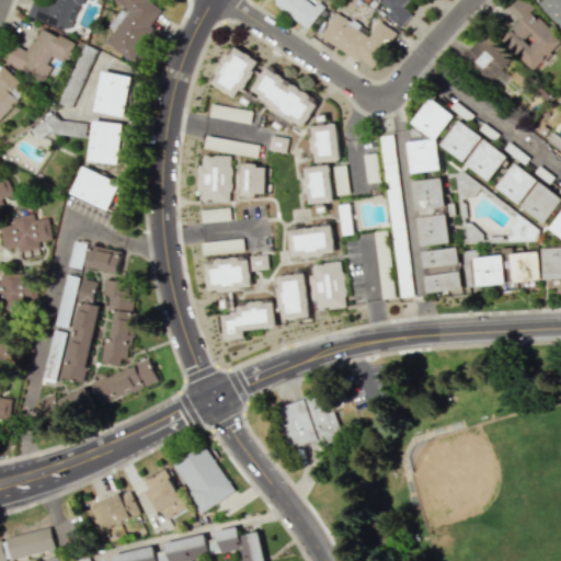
[(33,0),(27,14),(66,31),(78,3),(82,6),(84,0),(33,0)]
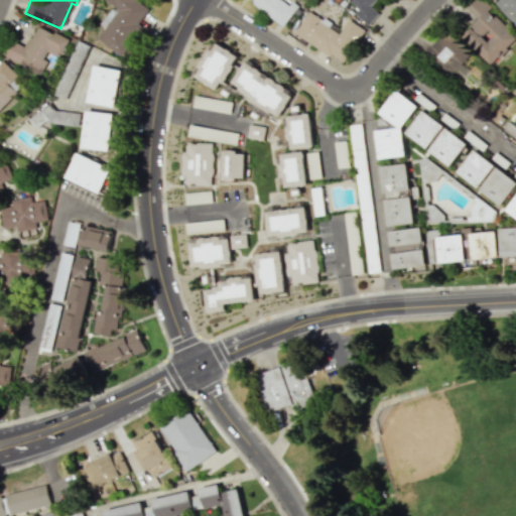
[(103,0),(113,7),(101,24),(105,27),(97,38),(121,55),(155,7),(144,0),(103,0)]
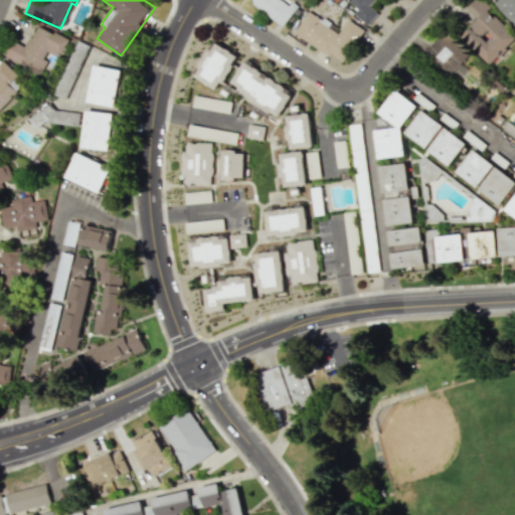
[(248,0),(283,27),(299,6),(293,1),(290,4),(284,0),(248,0)]
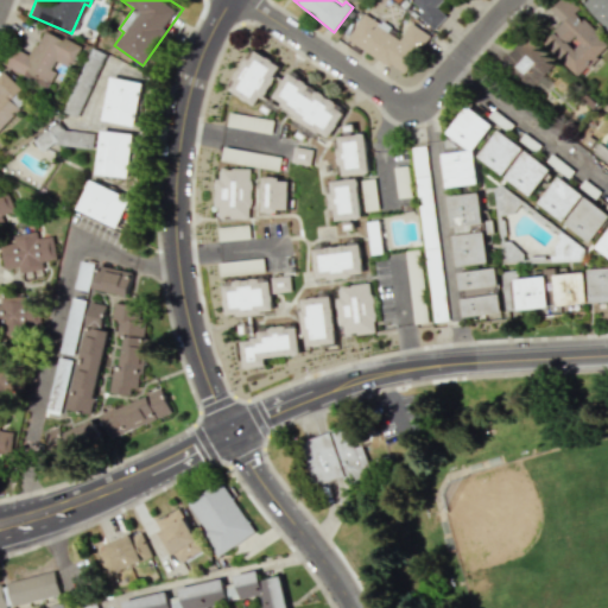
[(443,0),(412,0),(423,10),(417,16),(434,30),(447,16),(437,8),(443,0)]
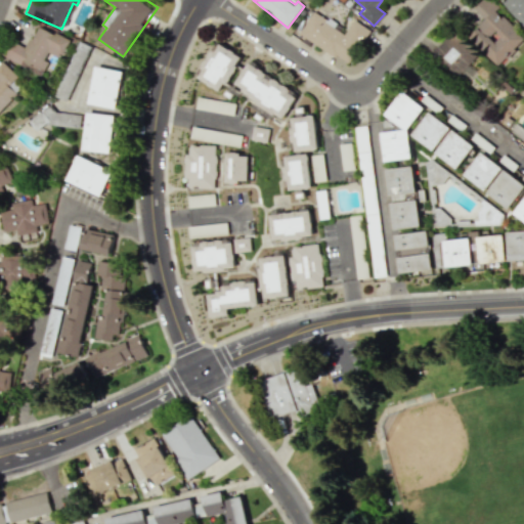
[(468,36),(497,64),(506,56),(508,57),(516,49),(514,47),(523,37),(514,27),(515,26),(505,15),(503,16),(495,9),(498,5),(493,0),(482,0),(476,6),(486,16),(468,36)]
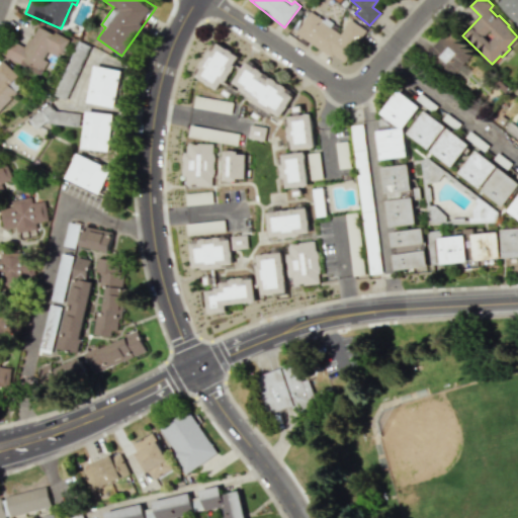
[(517,24),(496,0),(517,0),(517,24)]
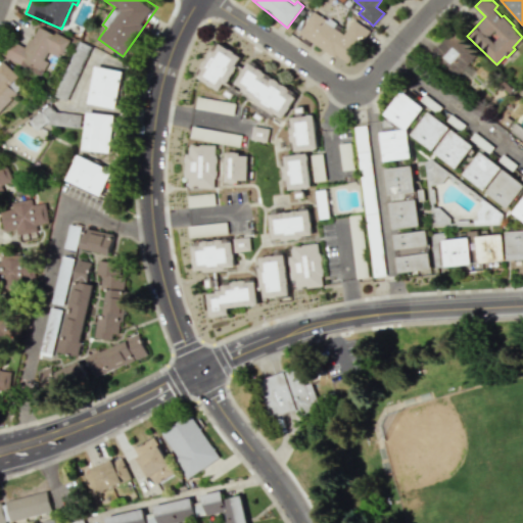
[(298,34),(347,64),(370,30),(353,19),(344,33),(312,12),(298,34)]
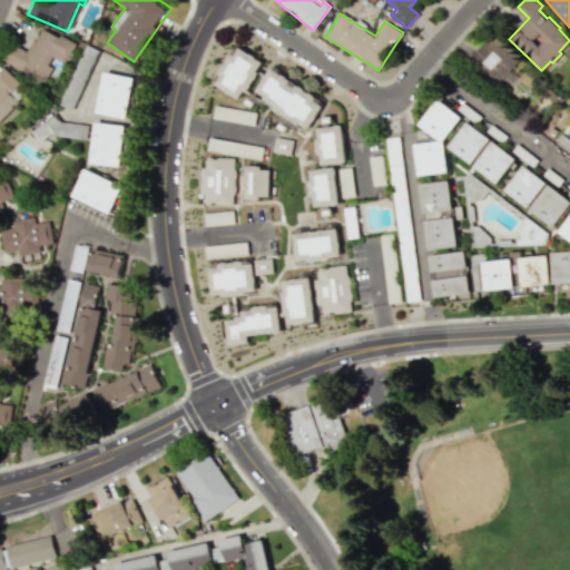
[(6,61),(43,81),(56,58),(66,64),(76,45),(42,27),(29,52),(15,45),(6,61)]
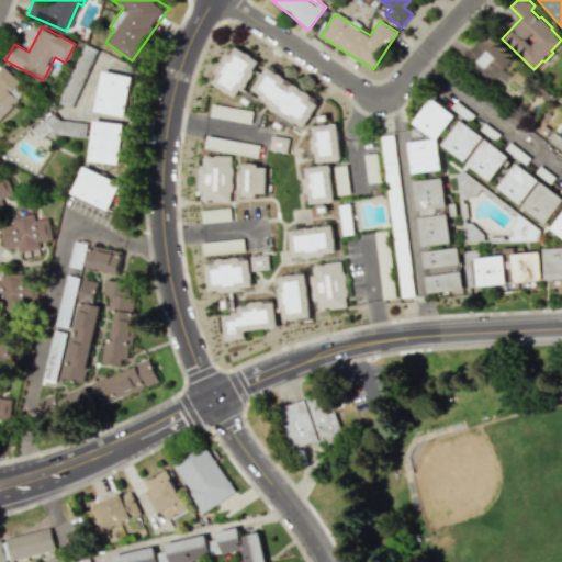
[(463,56),(485,31),(514,55),(503,68),(510,75),(499,87),(463,56)]
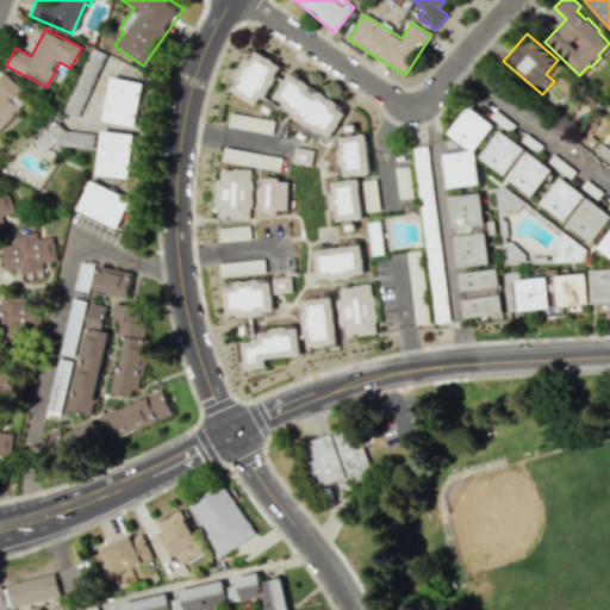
[(259,107),(281,66),(251,49),(229,91),(259,107)]
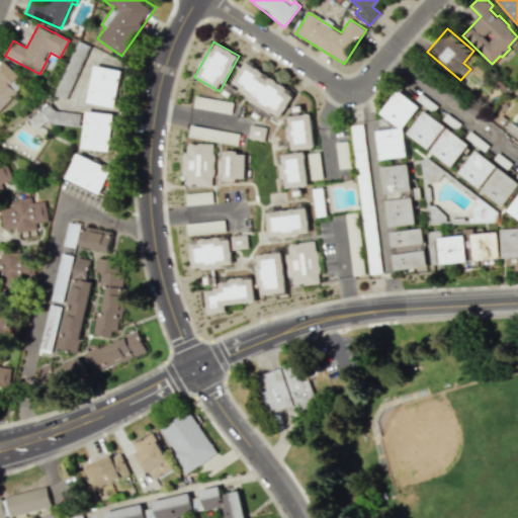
[(0,109),(19,90),(12,83),(19,76),(2,60),(0,62),(0,109)]
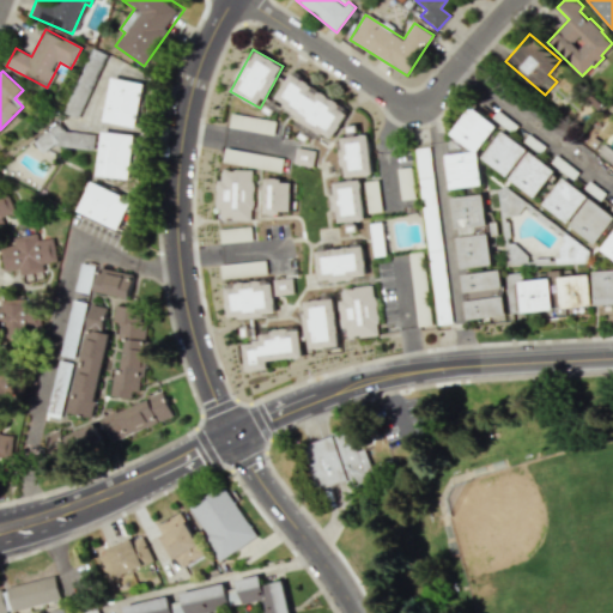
[(296,126),(317,140),(322,133),(332,139),(350,110),(291,72),(273,102),(301,120),(296,126)]
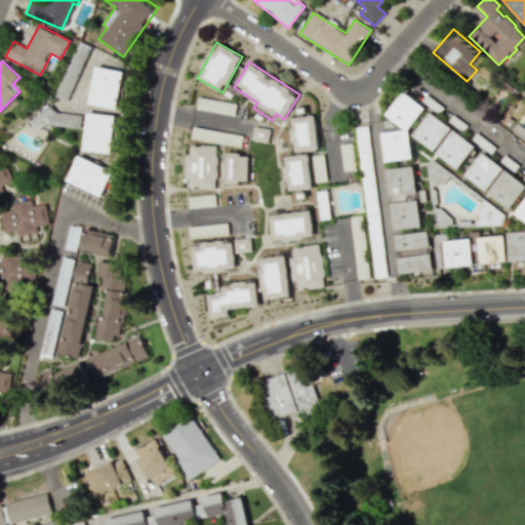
[(88,104),(116,109),(124,72),(96,66),(88,104)]
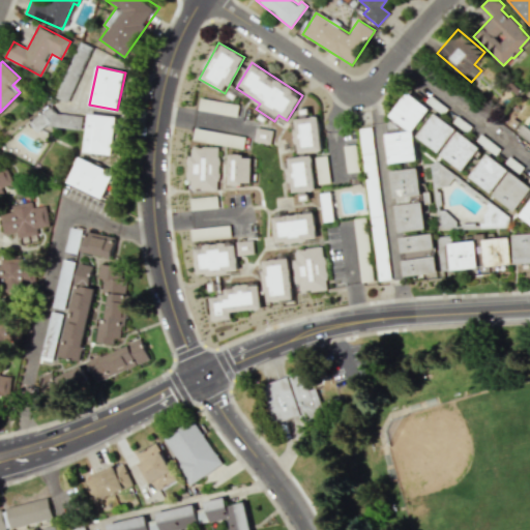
[(390,164),(417,159),(413,131),(429,108),(407,92),(390,116),(411,130),(386,134),(390,164)]
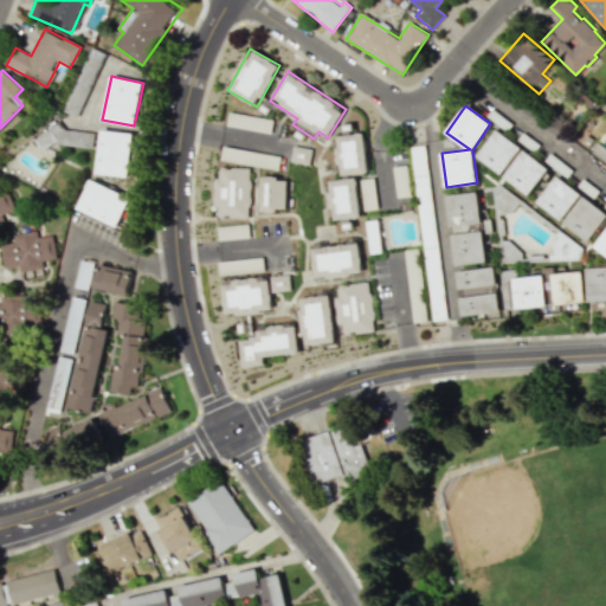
[(226,128),(270,131),(271,117),(227,114),(226,128)]
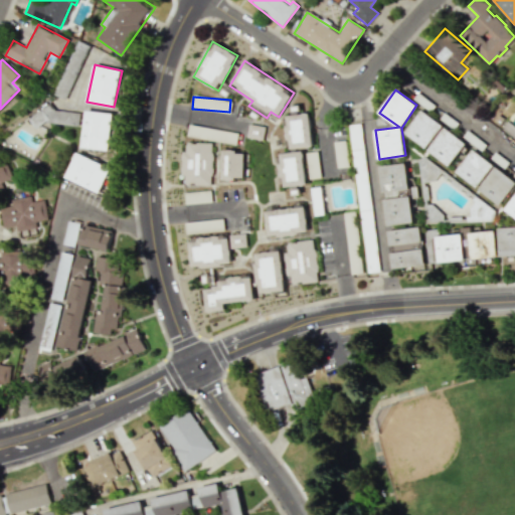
[(31,124),(40,125),(41,121),(80,126),(82,113),(33,107),(31,124)]
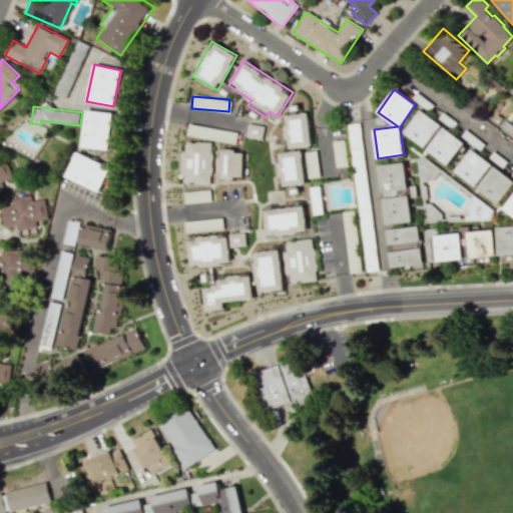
[(113,113),(86,109),(81,147),(108,150),(113,113)]
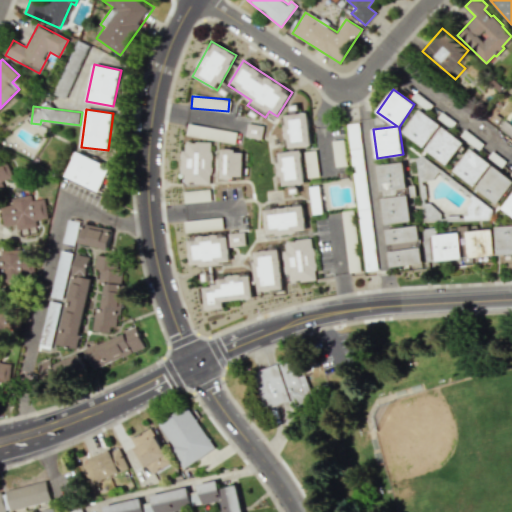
[(423,148),(441,125),(420,109),(403,131),(423,148)]
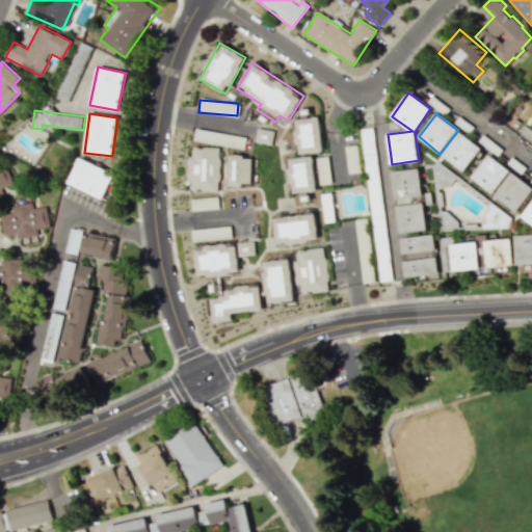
[(292,121),(297,155),(324,151),(319,116),(292,121)]
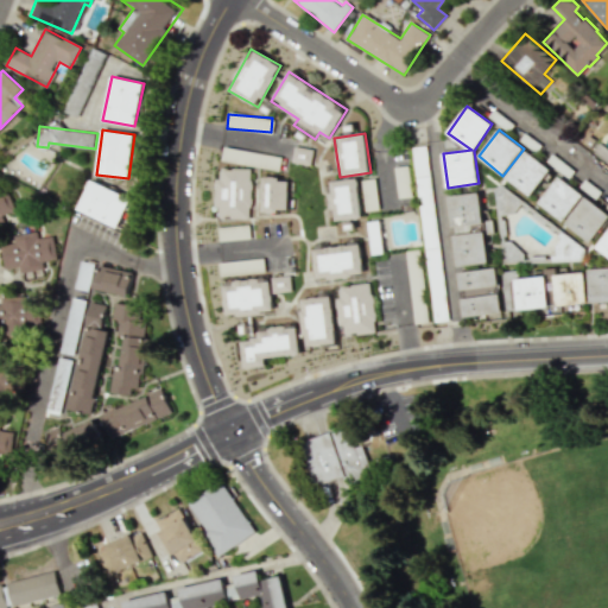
[(310,165),(312,150),(295,146),(292,163),(310,165)]
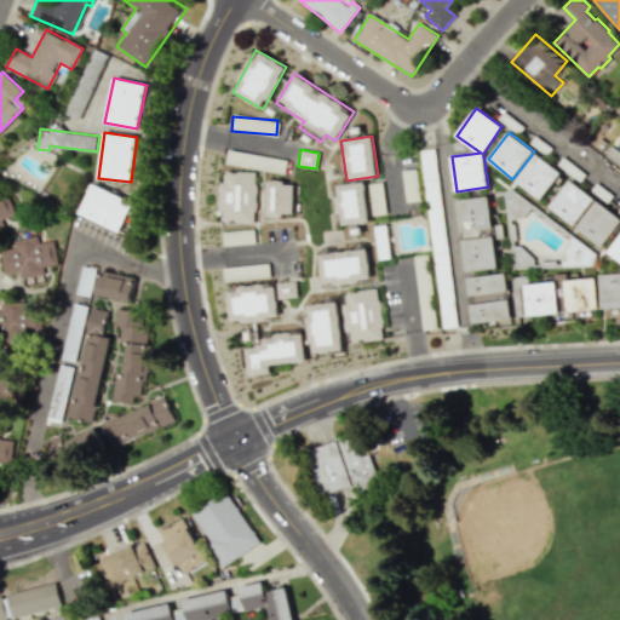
[(435,271),(441,270),(442,277),(438,277),(438,283),(445,283),(443,270),(449,270),(435,149),(420,150),(435,271)]
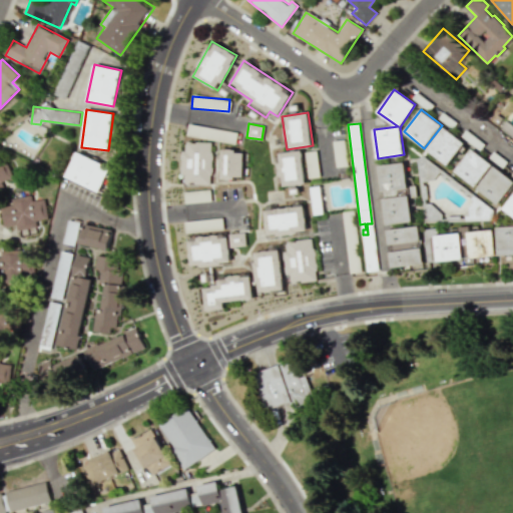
[(236,131),(187,125),(186,137),(235,142),(236,131)]
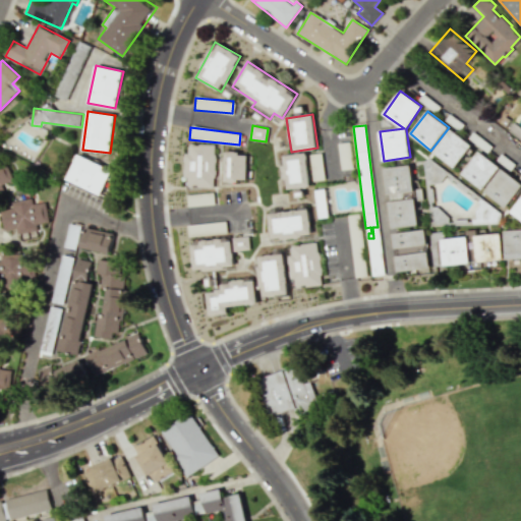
[(454,168),(472,146),(451,129),(432,152),(454,168)]
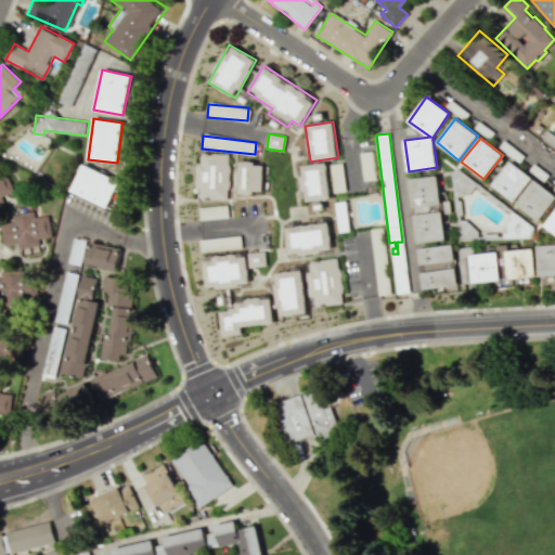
[(229,199),(230,154),(197,153),(196,198),(229,199)]
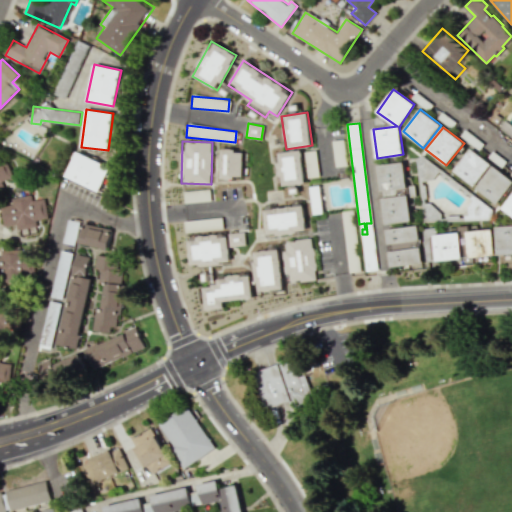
[(474,187),(491,165),(471,148),(453,171),(474,187)]
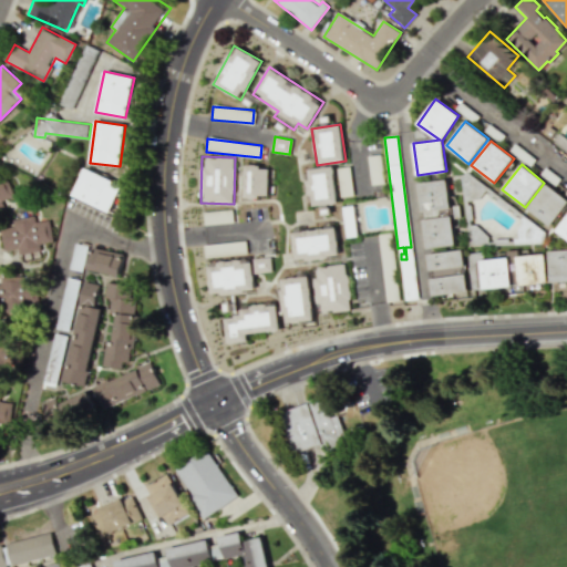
[(244,197),(267,197),(268,166),(245,166),(244,197)]
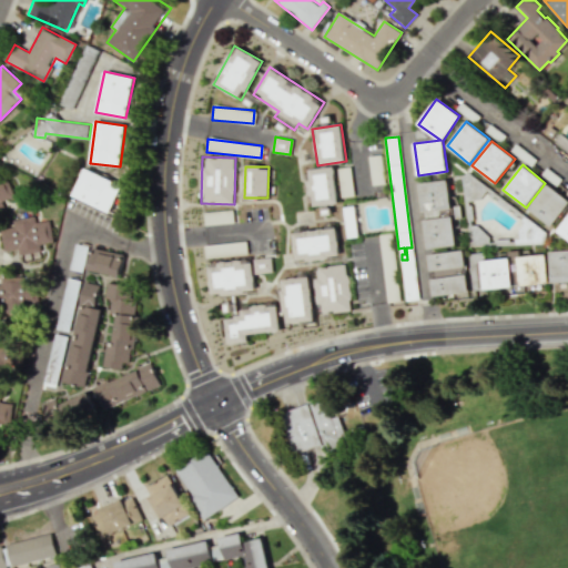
[(335,166),(306,170),(311,206),(338,203),(335,166)]
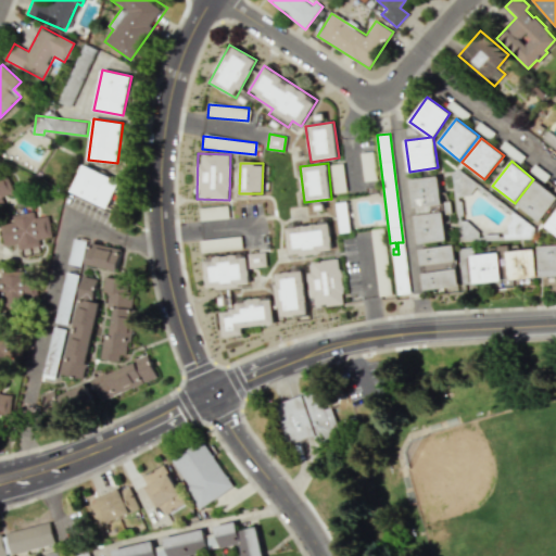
[(119,181),(84,164),(71,191),(108,209),(119,181)]
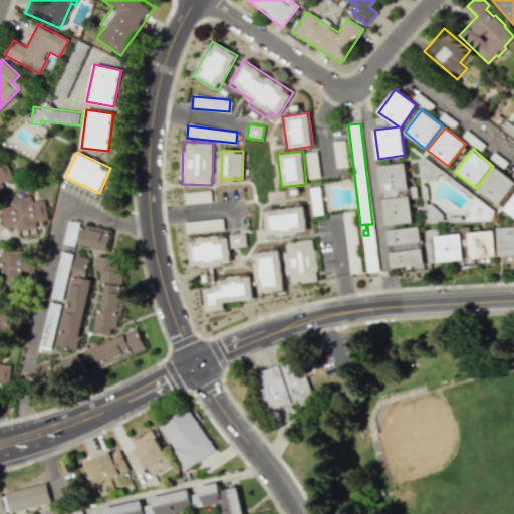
[(308,178),(319,178),(318,152),(306,152),(308,178)]
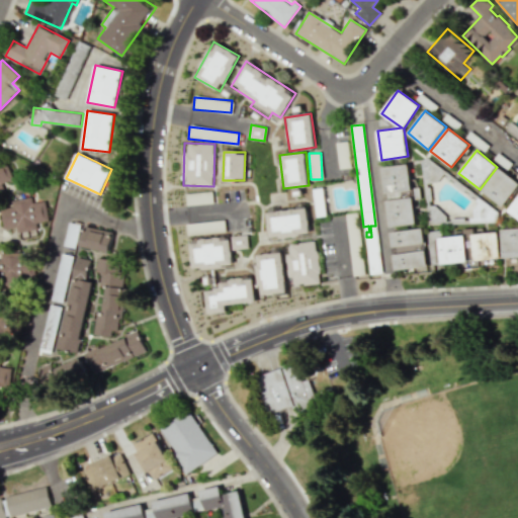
[(441,181),(439,166),(431,167),(430,158),(420,160),(424,184),(441,181)]
